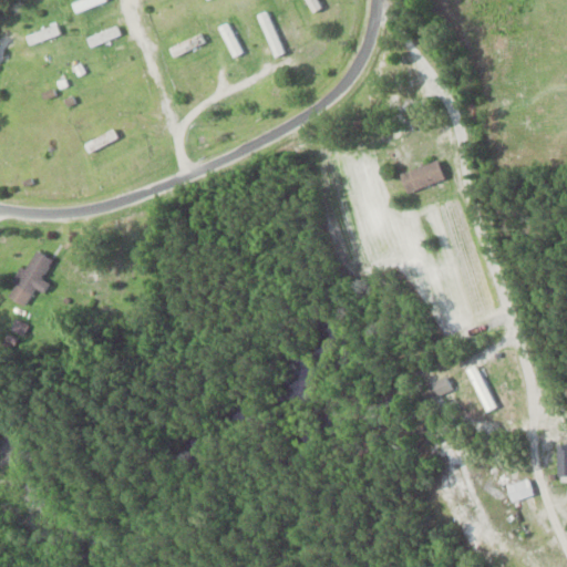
[(109,1),(109,0),(82,0),(74,3),(79,13),(109,1)]
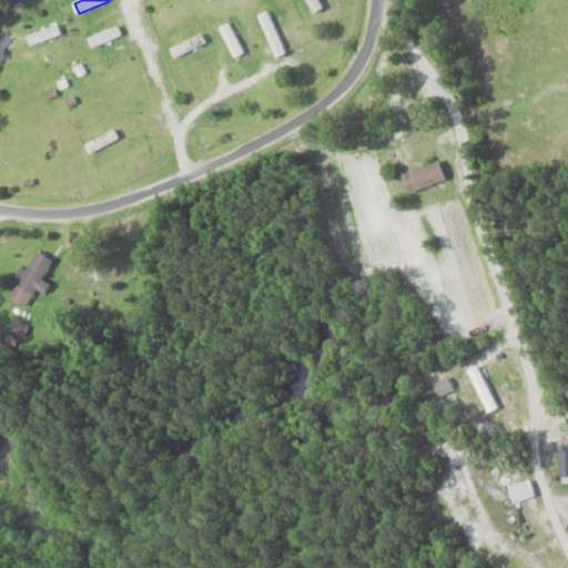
[(307,0),(315,12),(324,7),(320,0),(307,0)]
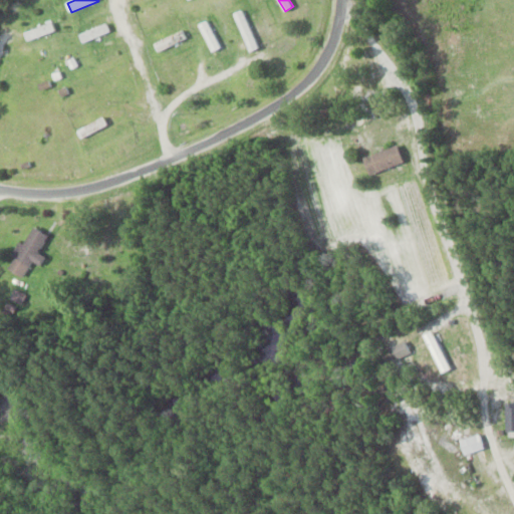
[(142,14),(145,21),(170,9),(167,2),(142,14)]
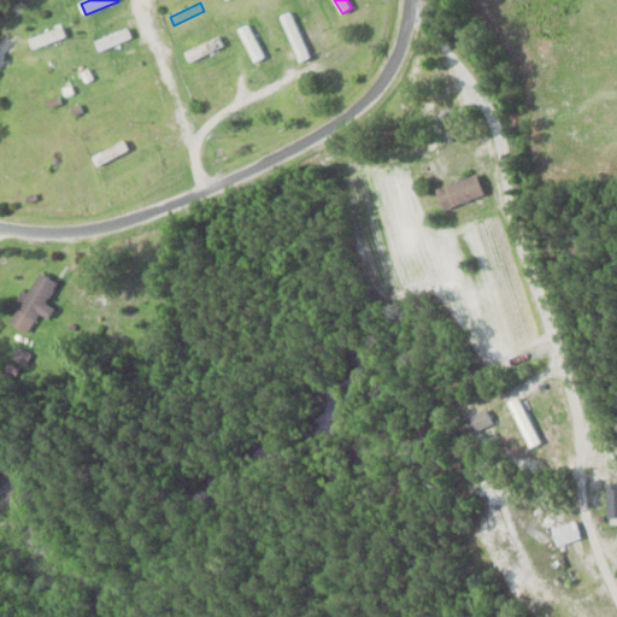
[(280,17),(301,63),(312,58),(291,12),(280,17)]
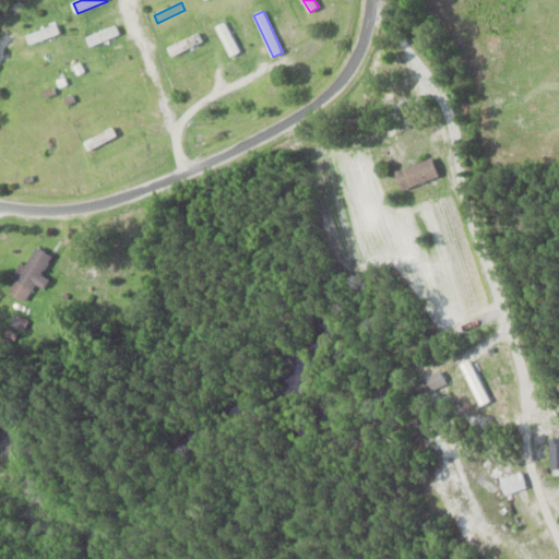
[(217,25),(229,57),(239,54),(228,22),(217,25)]
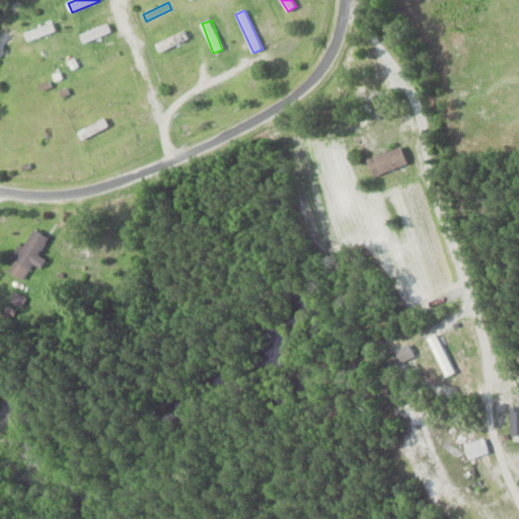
[(25,32),(28,42),(58,31),(55,23),(25,32)]
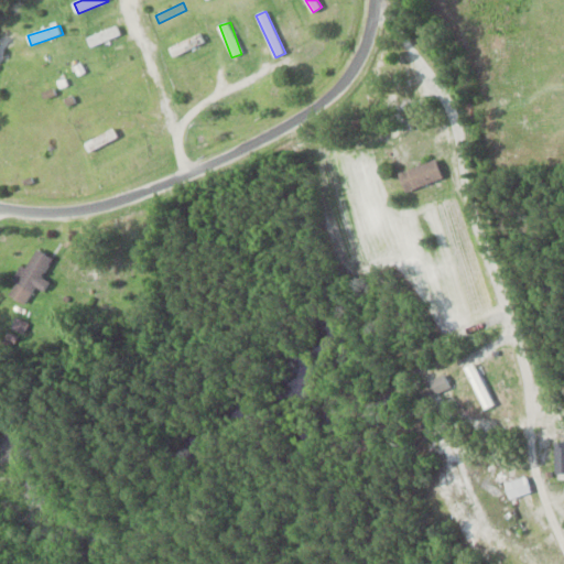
[(88,39),(93,47),(121,35),(118,26),(88,39)]
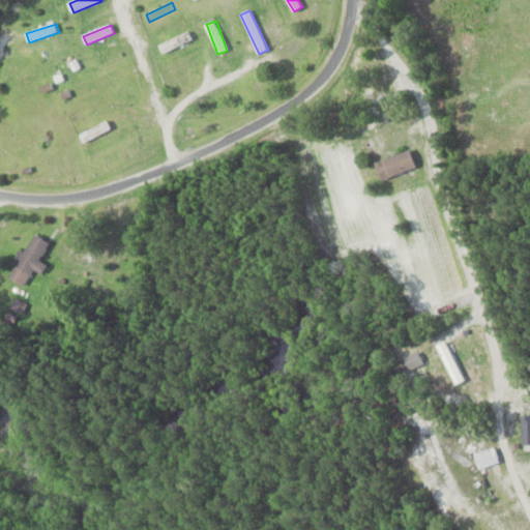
[(159,46),(164,54),(192,40),(188,32),(159,46)]
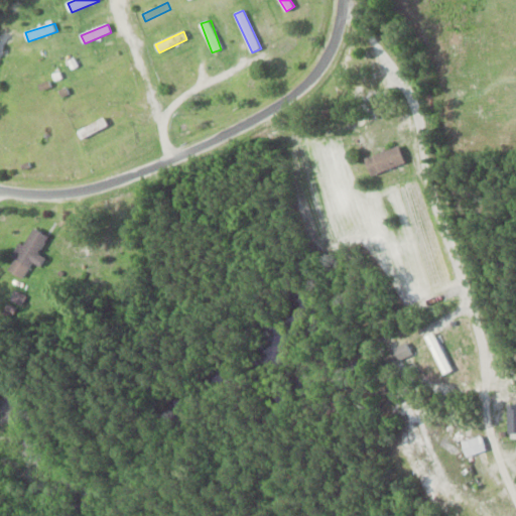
[(78,131),(82,139),(108,126),(104,118),(78,131)]
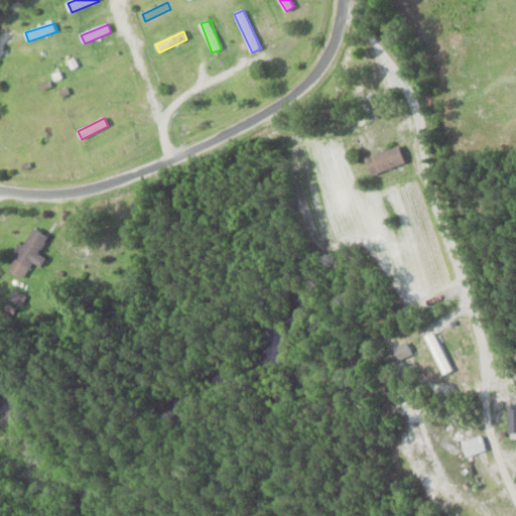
[(366,160),(373,176),(406,161),(399,145),(366,160)]
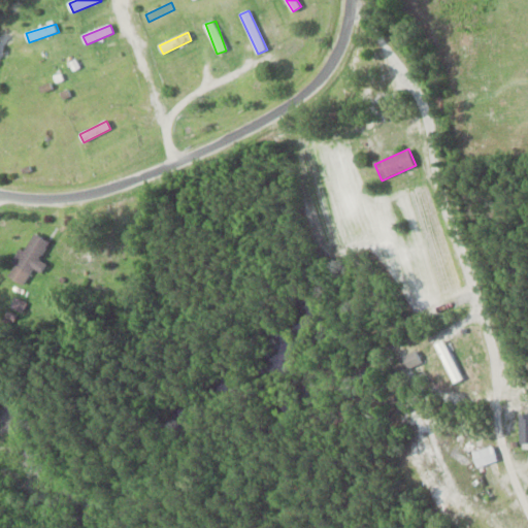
[(39,259),(50,242),(33,232),(7,275),(23,285),(33,268),(41,273),(47,264),(39,259)]
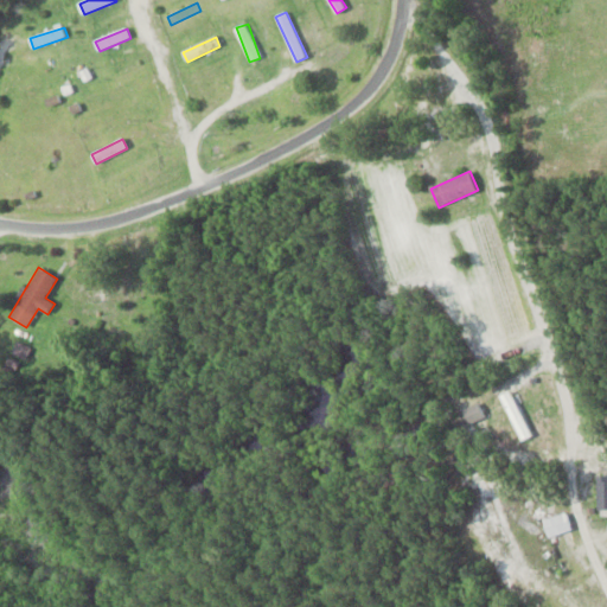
[(534,435),(511,391),(502,397),(524,440),(534,435)]
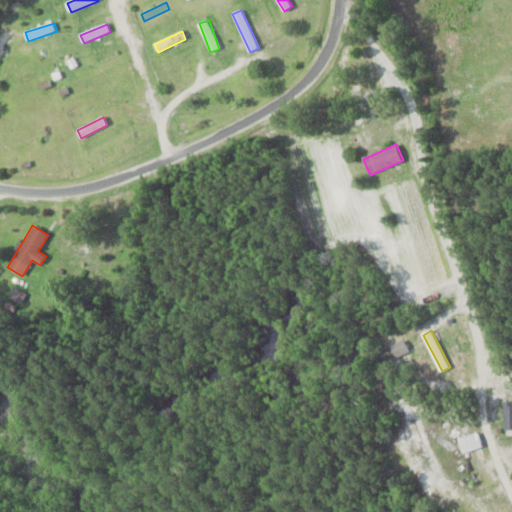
[(464,452),(481,446),(477,432),(459,438),(464,452)]
